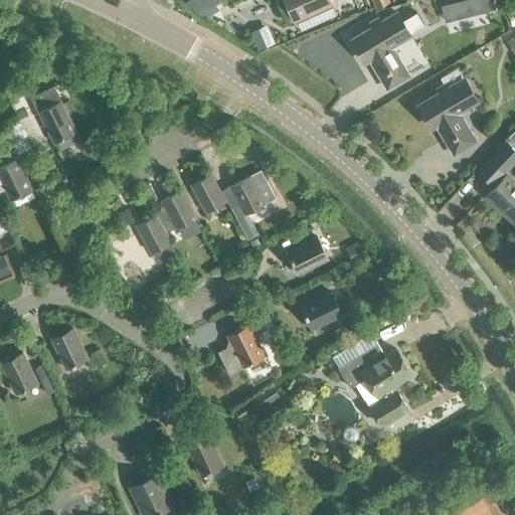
[(284,0),(294,20),(330,3),(328,0),(284,0)]
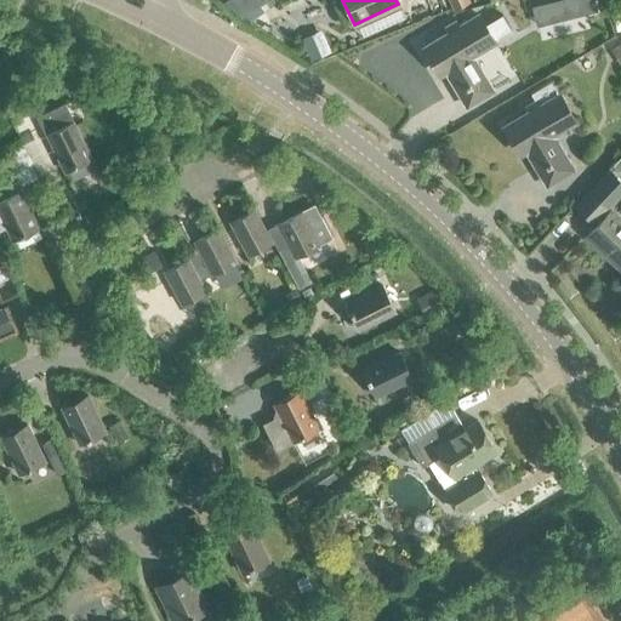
[(467,106),(493,91),(471,56),(493,43),(477,15),(423,47),(439,74),(445,70),(467,106)]
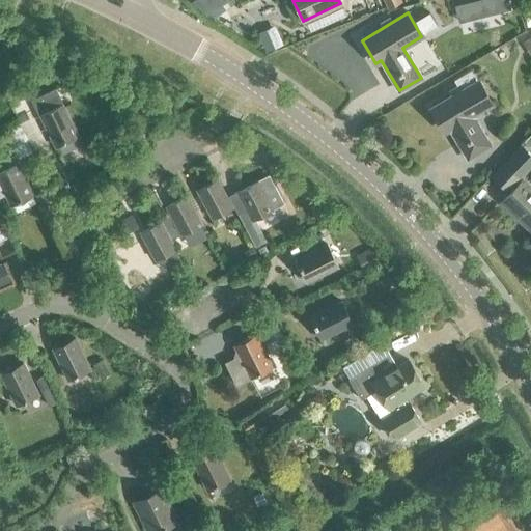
[(258,31),(266,50),(281,44),(274,25),(258,31)]
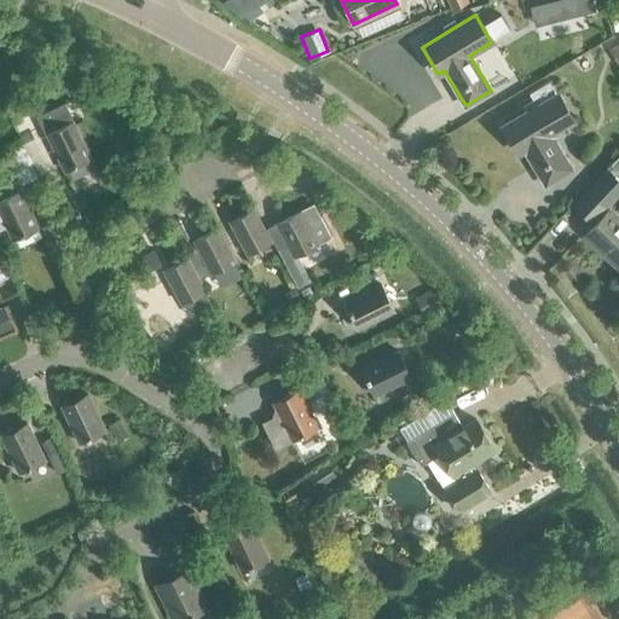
[(556,92),(555,93),(548,80),(527,92),(536,104),(502,125),(518,151),(524,148),(545,184),(571,168),(550,132),(572,119),(556,92)]
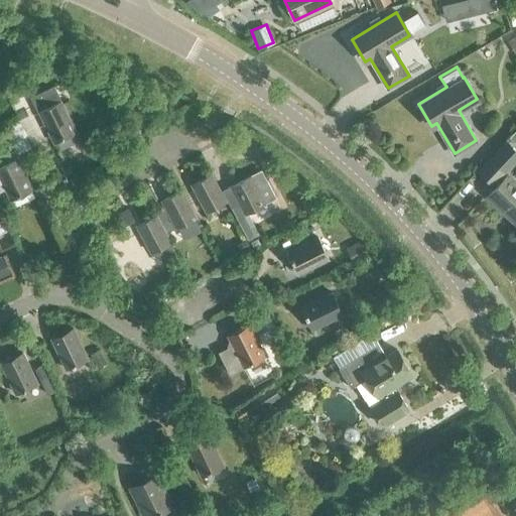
[(33,97),(54,142),(77,132),(54,87),(33,97)]
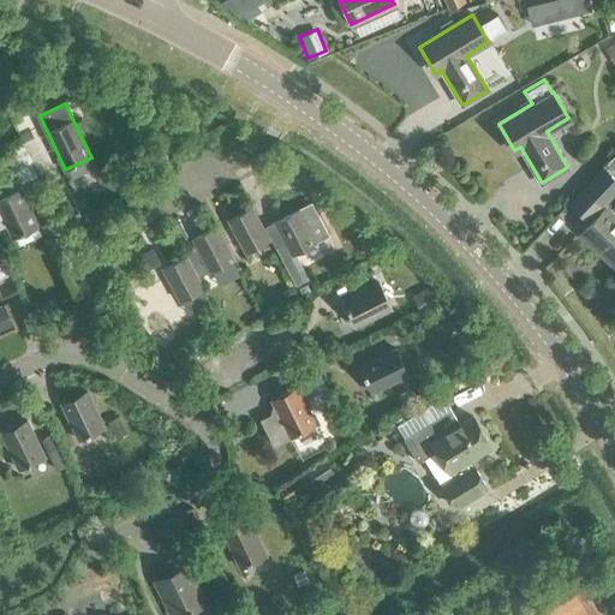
[(578,233),(614,268),(614,215),(605,207),(614,195),(614,178),(603,167),(571,201),(591,220),(578,233)]
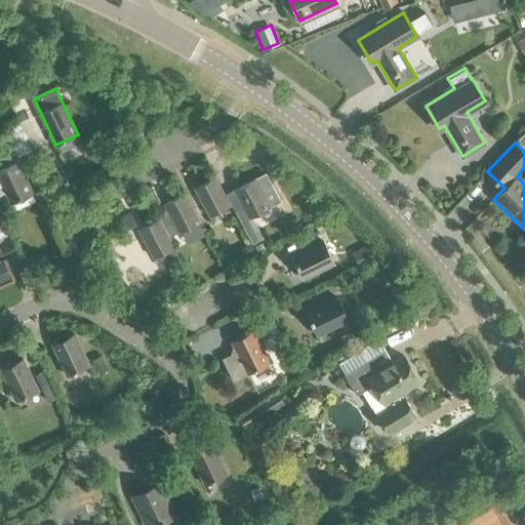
[(0,169),(0,180),(11,203),(33,193),(17,161),(0,169)]
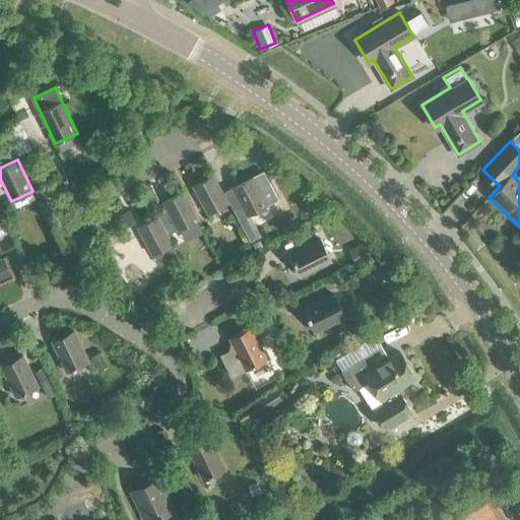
[(233,188),(248,215),(267,205),(279,199),(264,171),(233,188)]
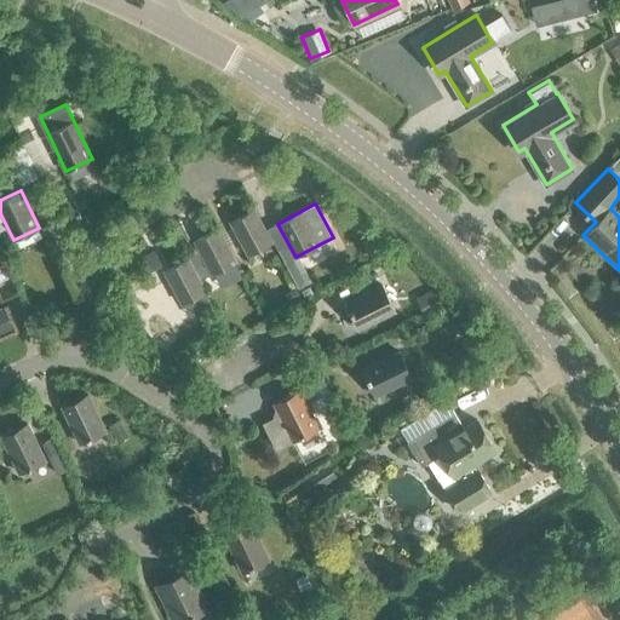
[(231,222),(248,254),(271,242),(253,210),(231,222)]
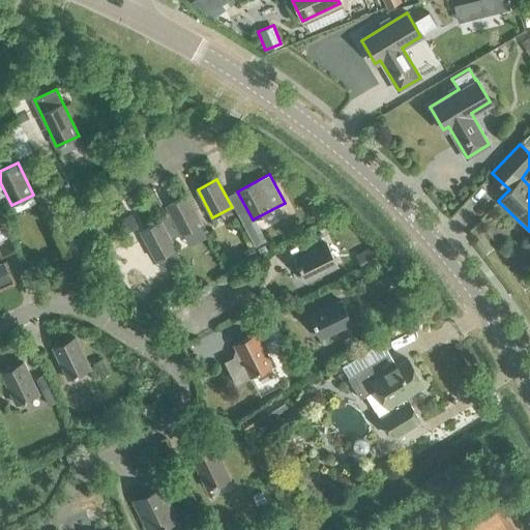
[(147,195),(153,207),(162,203),(155,190),(147,195)]
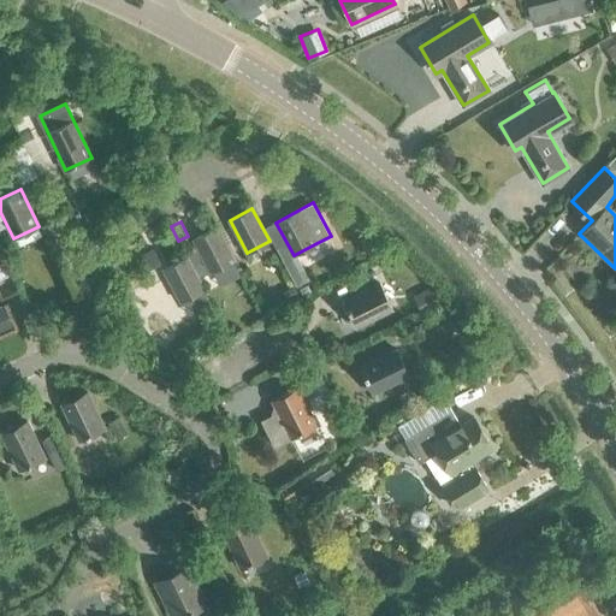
[(187,256),(199,279),(234,260),(217,226),(194,238),(199,249),(187,256)]
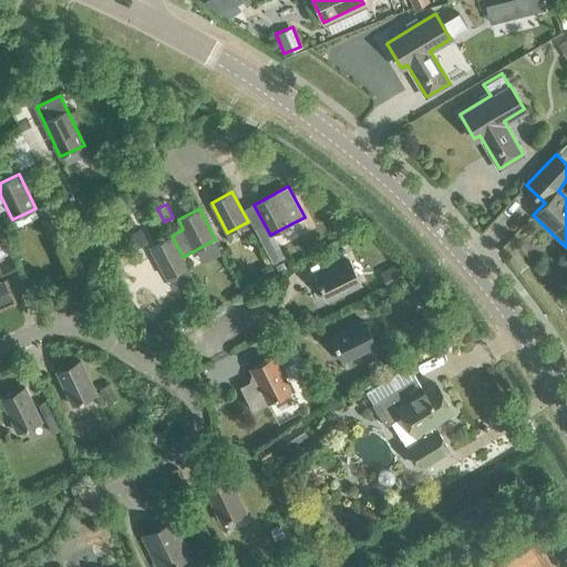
[(187,266),(183,257),(172,236),(151,247),(167,277),(187,266)]
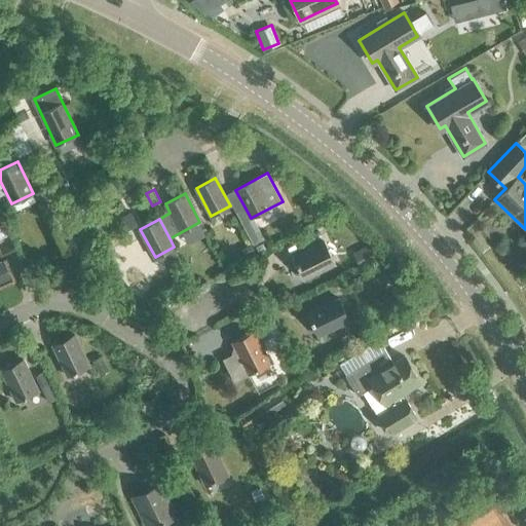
[(292,258),(303,279),(334,264),(324,242),(292,258)]
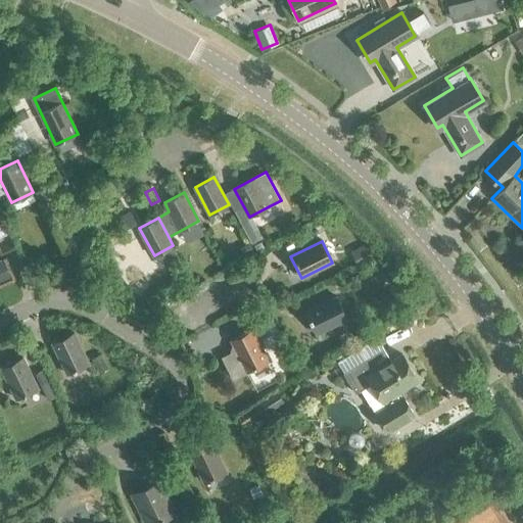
[(304,313),(316,334),(346,319),(336,297),(304,313)]
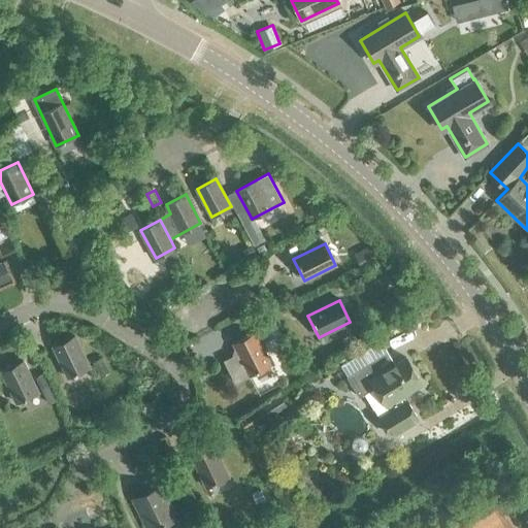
[(223,360),(234,383),(250,375),(270,364),(255,332),(233,343),(235,345),(231,356),(223,360)]
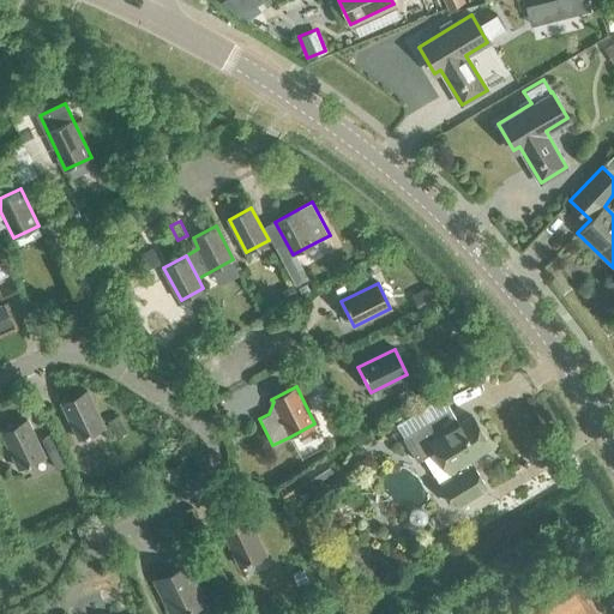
[(61,402),(79,439),(103,427),(86,390),(61,402)]
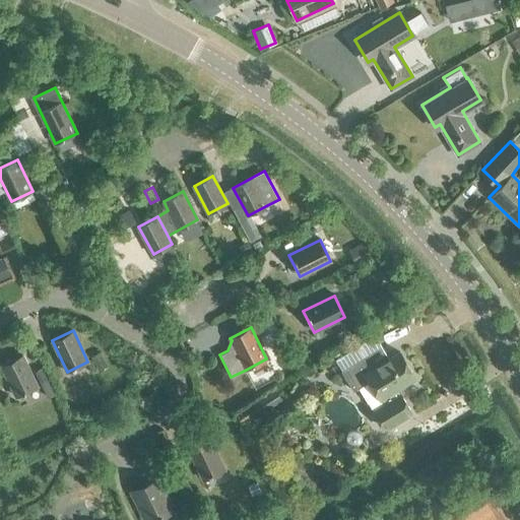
[(90,356),(99,371),(108,366),(100,351),(90,356)]
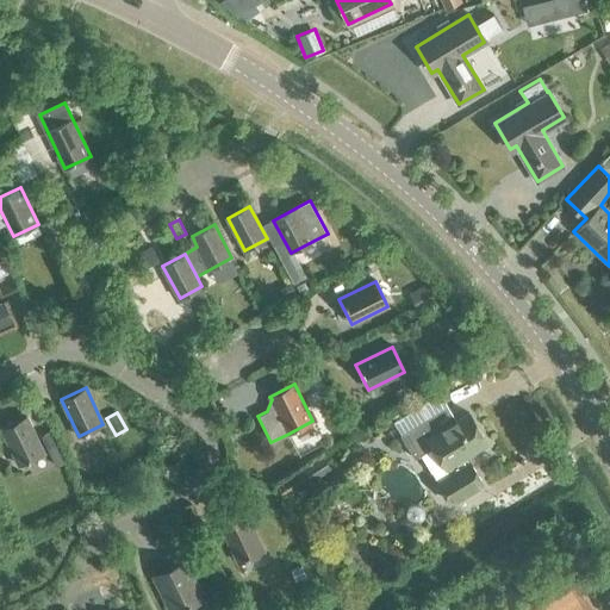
[(464,455),(485,441),(467,412),(435,433),(425,418),(399,436),(414,459),(433,447),(446,466),(447,466),(452,473),(437,481),(450,500),(481,481),(470,461),(468,462),(464,455)]
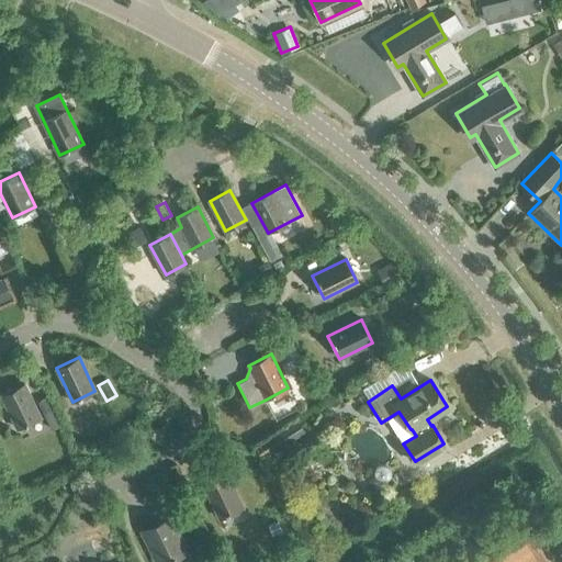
[(1,394),(18,428),(41,417),(24,383),(1,394)]
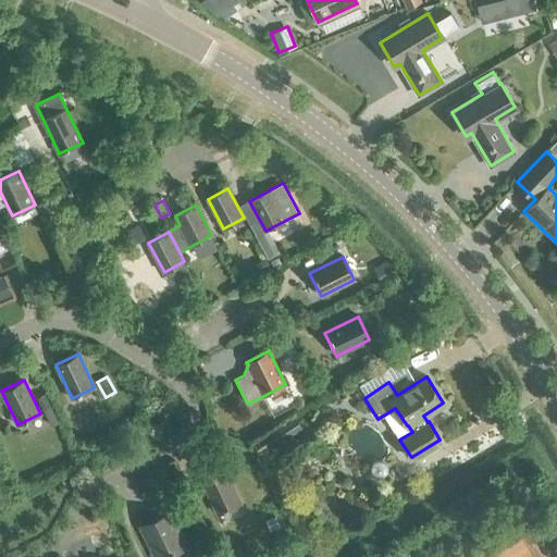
[(36,398),(50,425),(59,421),(45,394),(36,398)]
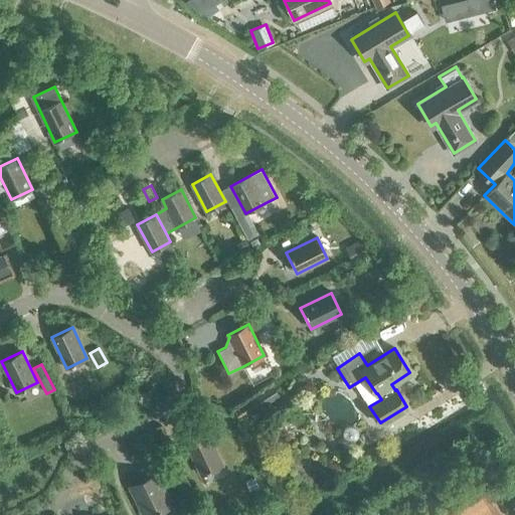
[(187,444),(202,475),(222,465),(208,434),(187,444)]
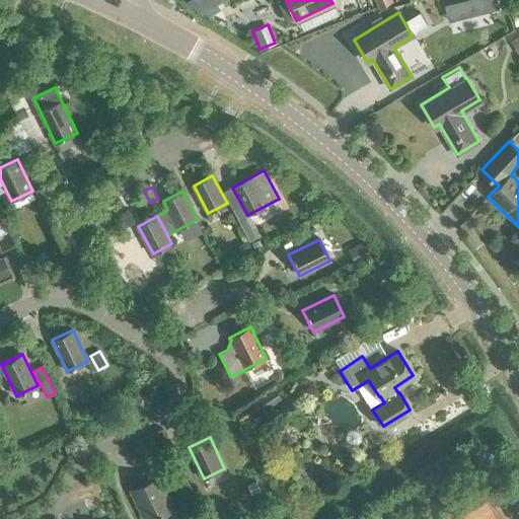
[(132,493),(144,518),(147,518),(173,506),(160,478),(132,493)]
